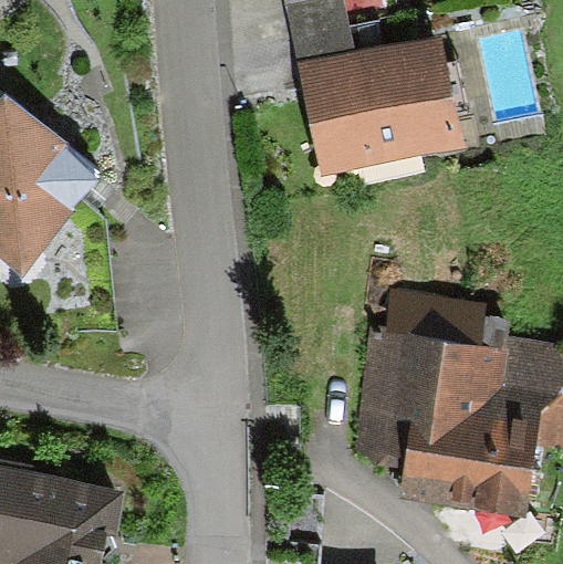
[(341,0),(315,0),(284,7),(296,63),(352,52),(341,0)]
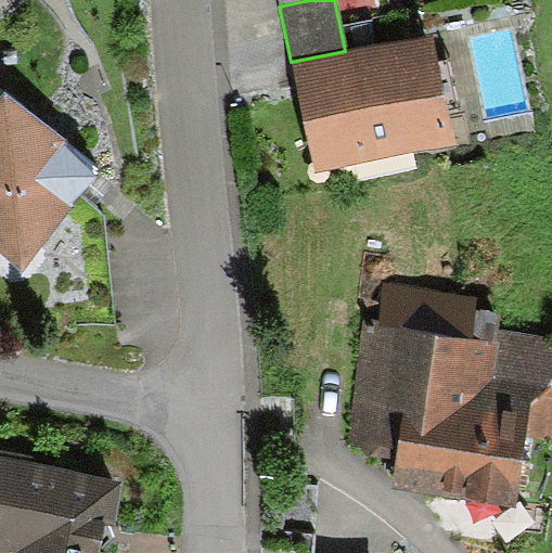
[(345,51),(291,62),(313,172),(453,143),(431,34),(345,51)]
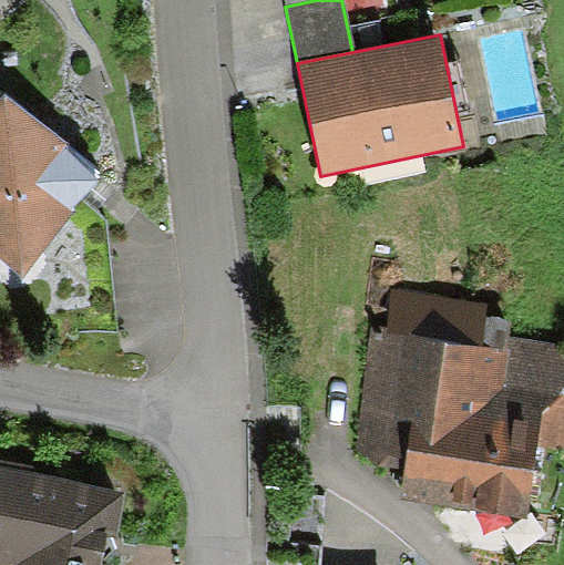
[(0,258),(19,275),(101,182),(3,96),(0,100),(0,258)]
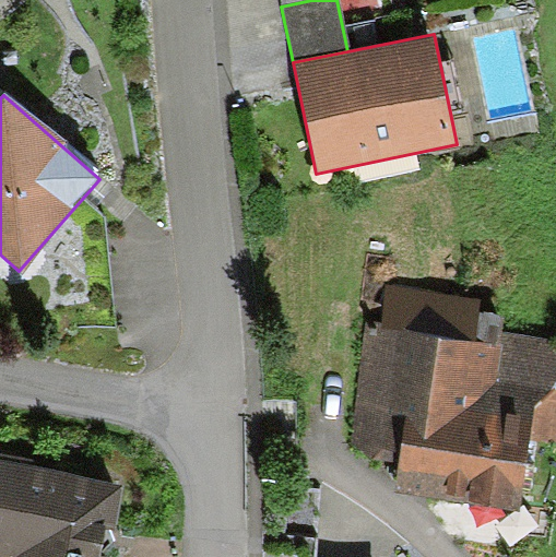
[(379,326),(368,323),(353,448),(394,483),(392,496),(520,514),(531,442),(555,446),(555,339),(503,331),(505,317),(478,313),(481,300),(385,286),(379,326)]
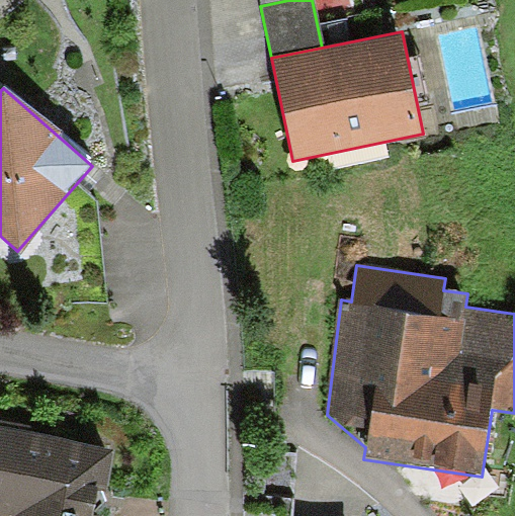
[(101,515),(115,446),(0,425),(0,515),(101,515)]
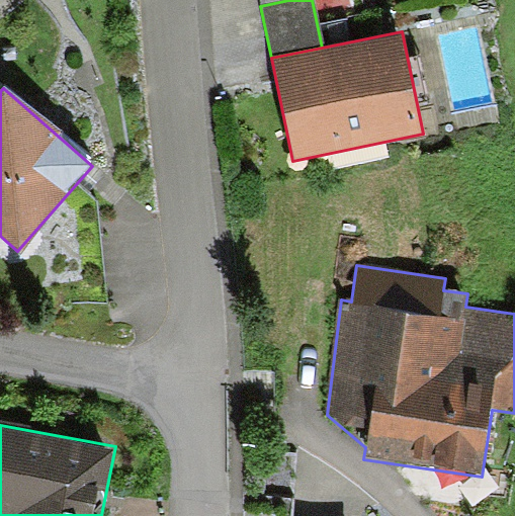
All buildings are outlined.
